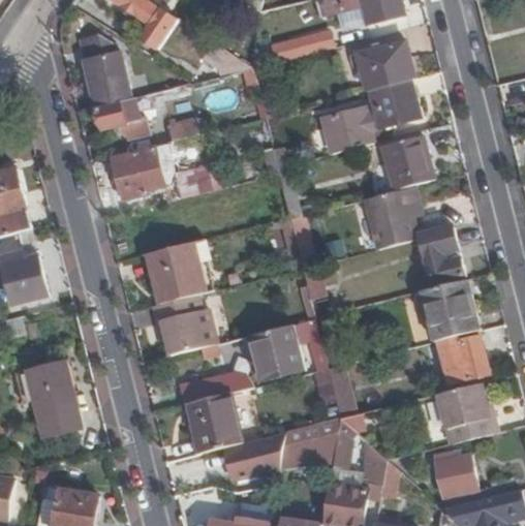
[(114,0),(126,8),(131,11),(148,23),(141,35),(155,45),(176,16),(160,5),(157,9),(143,0),(114,0)]
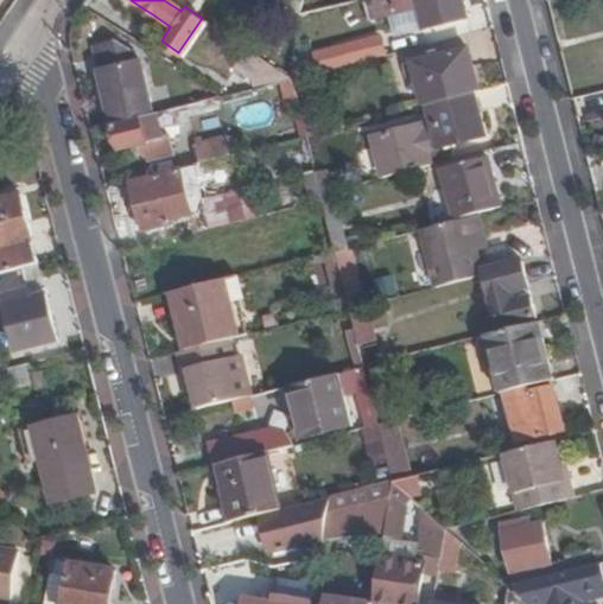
[(299,0),(278,0),(297,13),(299,0)]
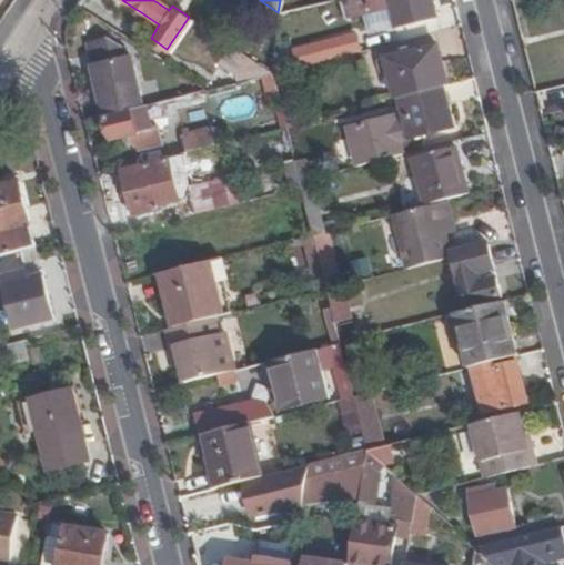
[(342,0),(345,16),(388,4),(394,26),(434,14),(430,0),(342,0)]
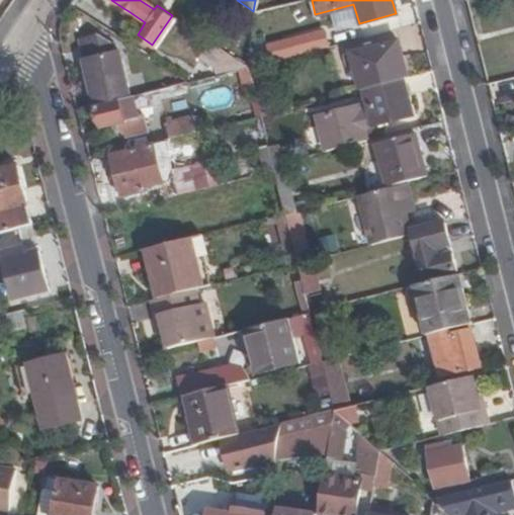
[(291,54),(323,47),(319,29),(286,36),(291,54)]
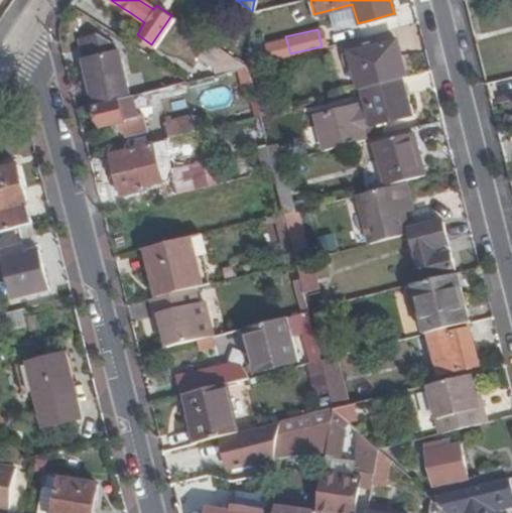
[(78,38),(94,104),(128,95),(118,50),(98,34),(78,38)]
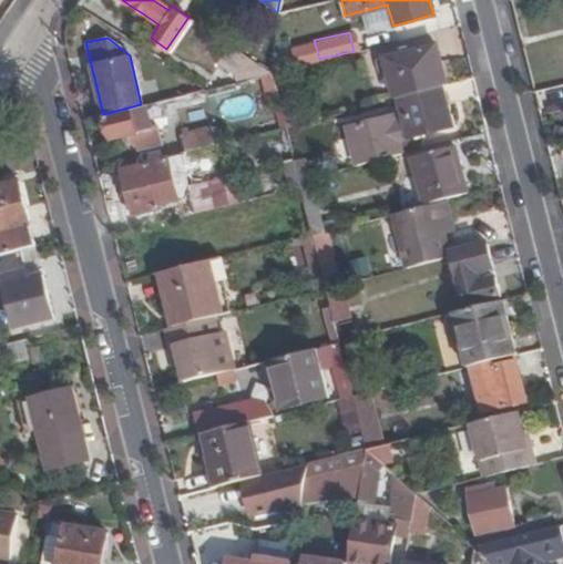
[(439,86),(444,84),(434,44),(384,57),(387,70),(393,98),(398,98),(439,86)]
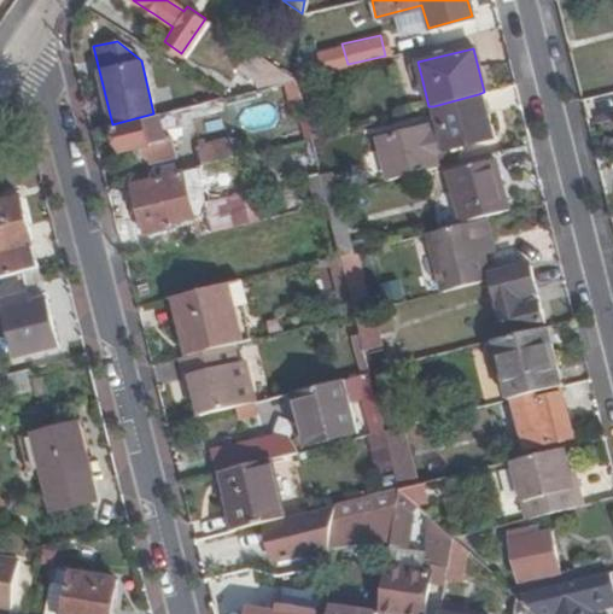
[(295,80),(295,77),(267,59),(255,77),(258,88),(295,80)]
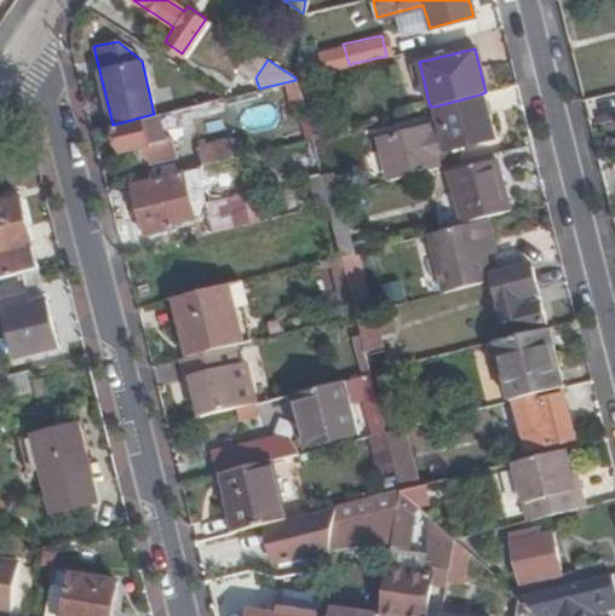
[(419,62),(407,64),(411,79),(423,76),(419,62)]
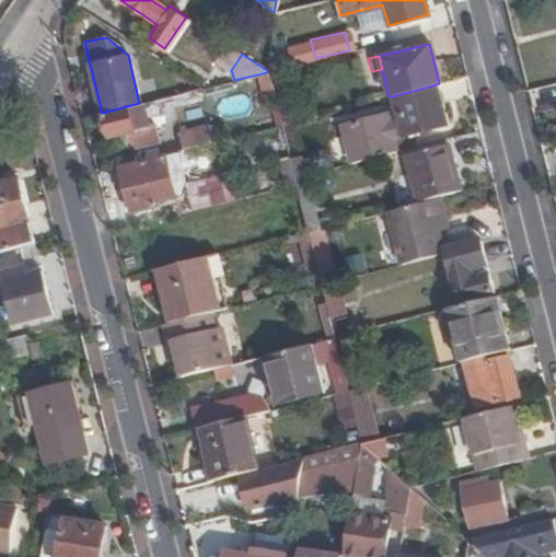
[(267,70),(277,67),(276,58),(268,58),(267,70)]
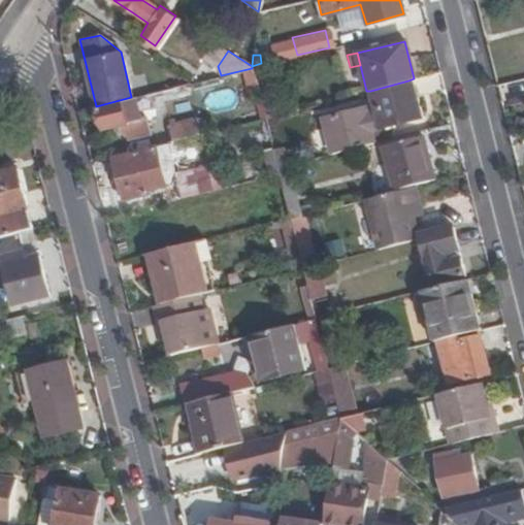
[(261,63),(252,66),(252,68),(264,117),(276,113),(263,63),(261,63)]
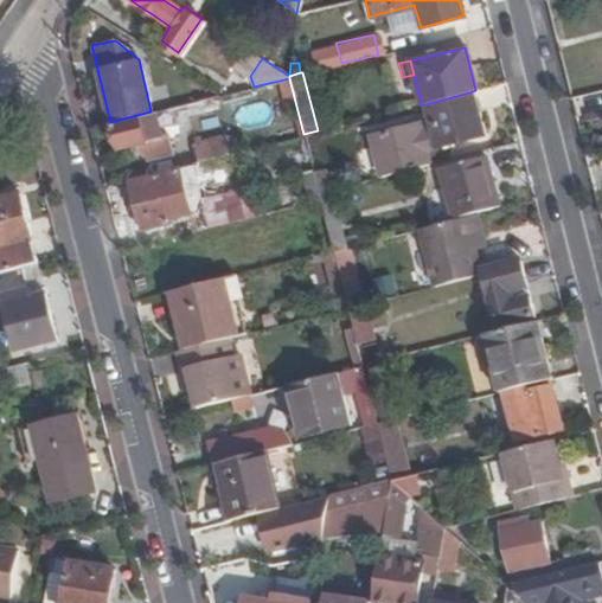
[(162,135),(170,134),(166,121),(238,104),(234,91),(217,95),(155,111),(162,135)]
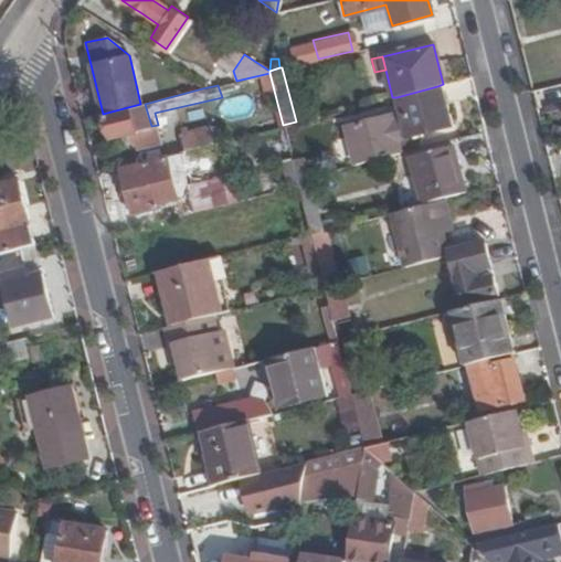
[(447,124),(437,86),(397,97),(400,112),(343,127),(353,163),(400,152),(395,137),(447,124)]
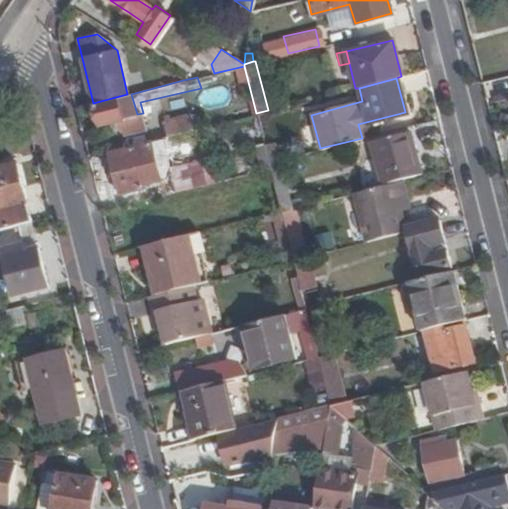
[(507,96),(507,92),(507,90),(493,94),(495,100),(507,96)]
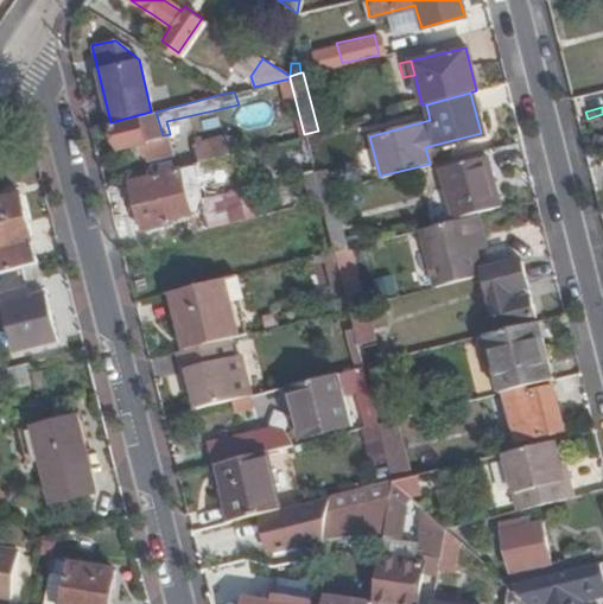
[(151,112),(110,122),(116,148),(146,142),(150,156),(173,150),(170,134),(163,135),(156,112),(151,112)]
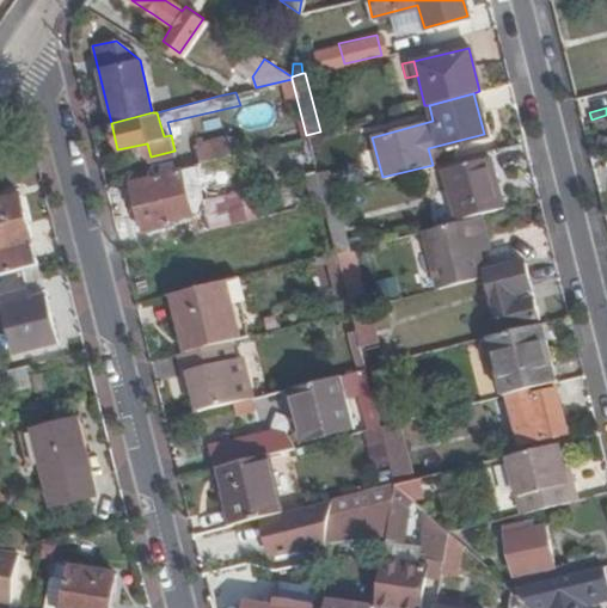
[(606,149),(606,146),(606,134),(598,131),(593,146),(606,149)]
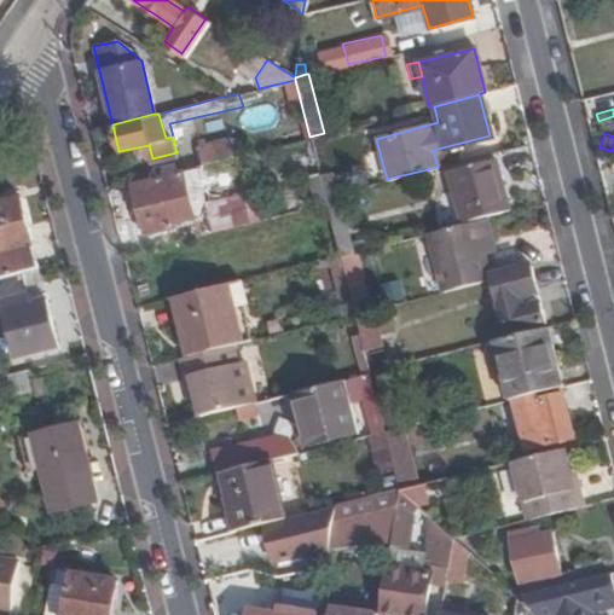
[(192,145),(197,164),(238,155),(232,134),(192,145)]
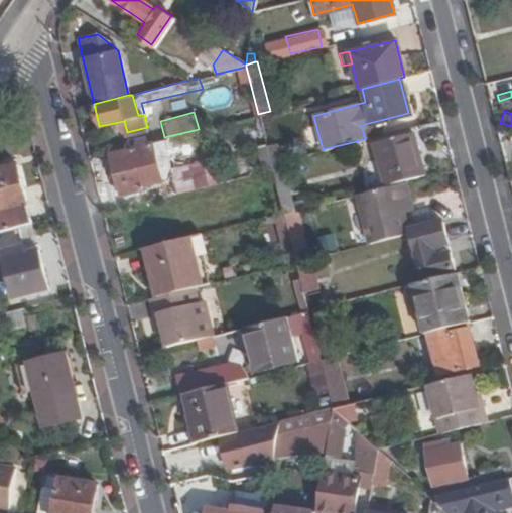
[(422,173),(411,133),(374,142),(384,183),(422,173)]
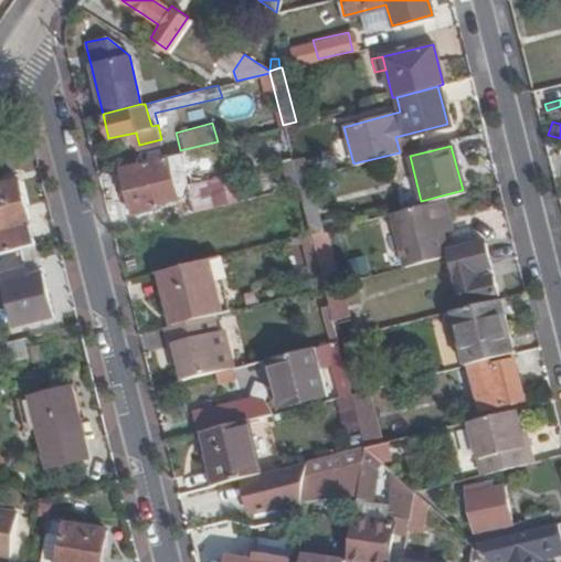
[(180,150),(119,166),(130,210),(157,204),(155,193),(175,189),(168,166),(183,161),(180,150)]
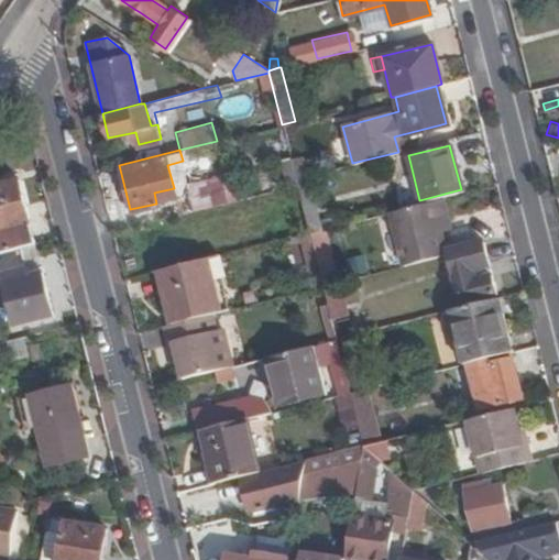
[(294,178),(308,175),(303,155),(289,158),(294,178)]
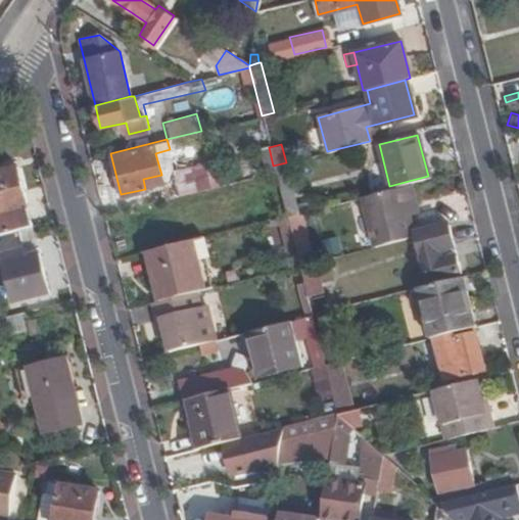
[(273,166),(269,147),(256,150),(262,169),(273,166)]
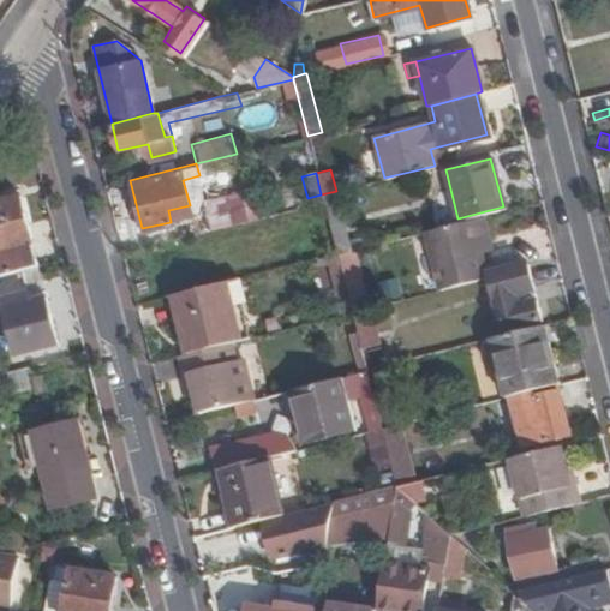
[(0,271),(36,263),(18,191),(0,196),(0,271)]
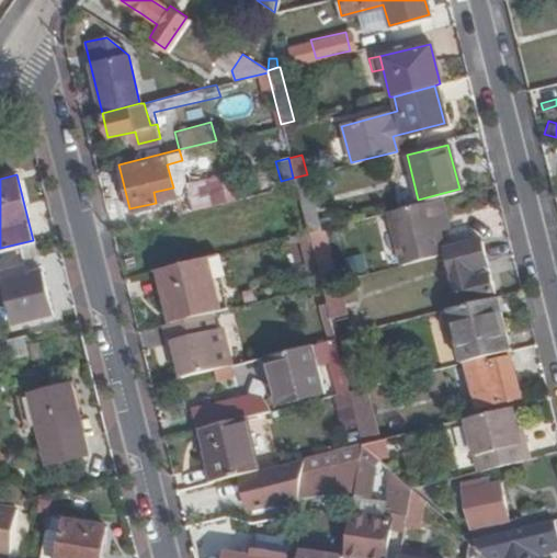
[(293,178),(295,184),(307,231),(320,228),(307,174),(293,178)]
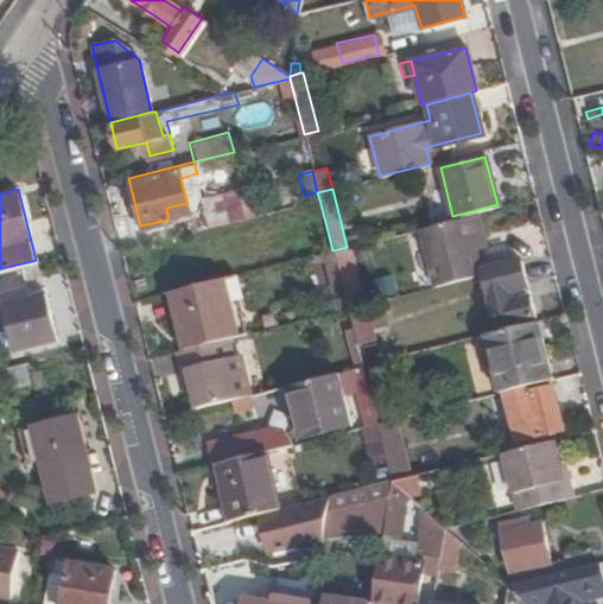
[(200,198),(205,221),(233,214),(227,191),(200,198)]
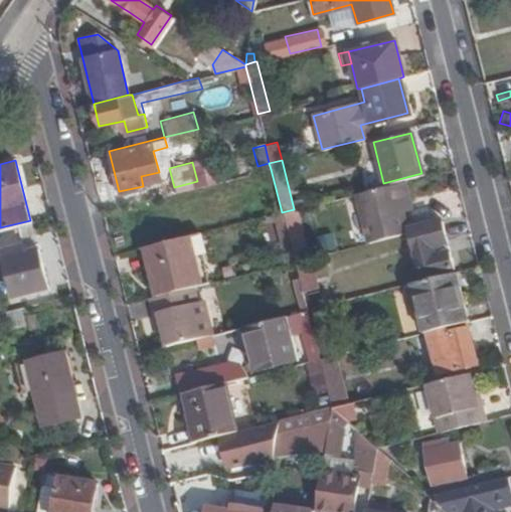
[(161,181),(159,172),(141,176),(143,186),(161,181)]
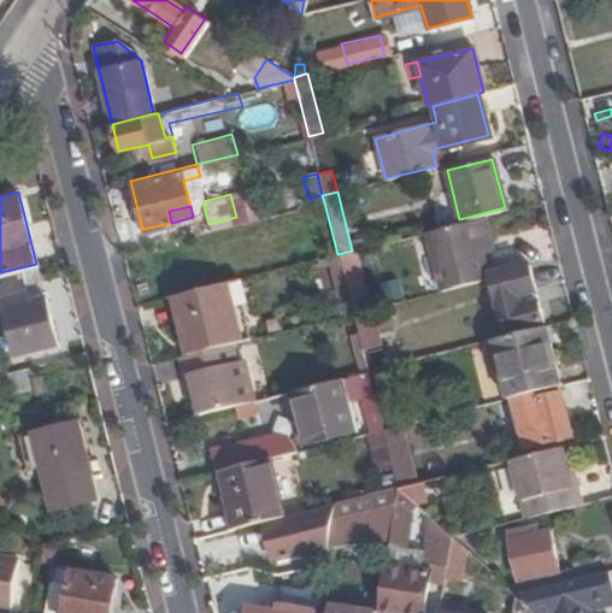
[(475,219),(484,253),(495,249),(487,216),(475,219)]
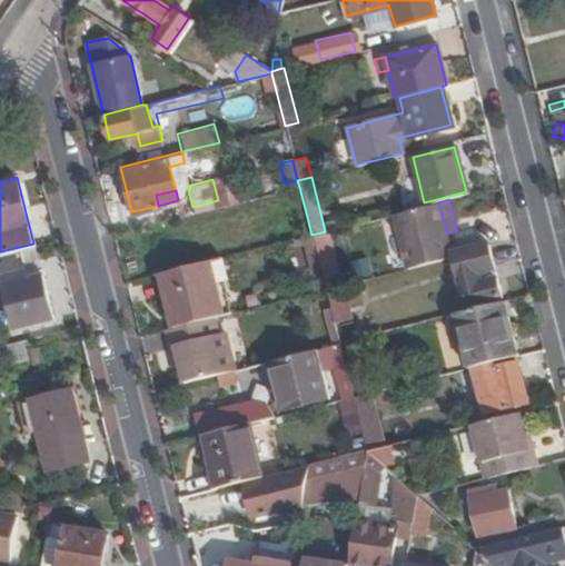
[(390,215),(404,266),(450,254),(449,250),(452,250),(447,234),(438,202),(390,215)]
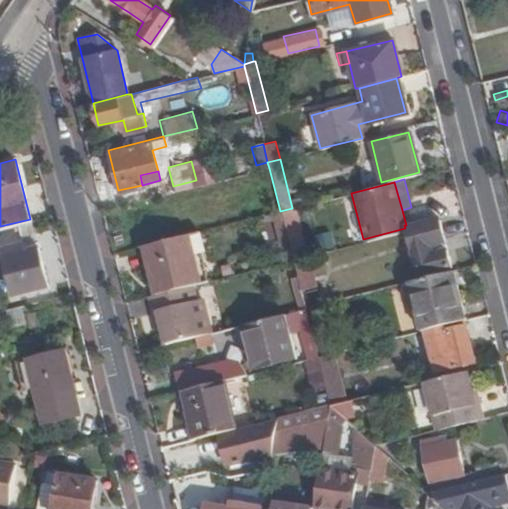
[(272,213),(270,213),(277,245),(288,242),(287,237),(280,211),(272,213)]
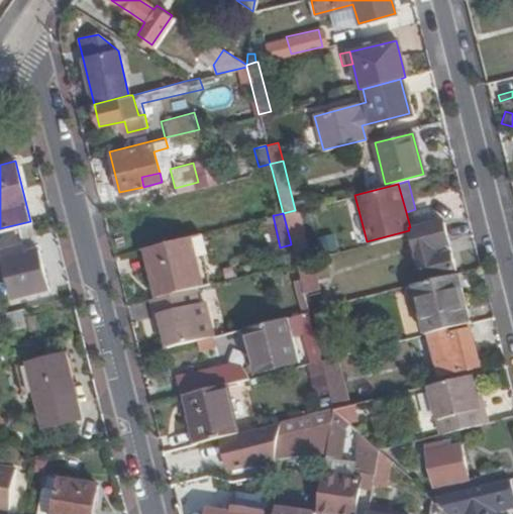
[(445,241),(439,219),(410,227),(408,227),(409,230),(422,282),(453,274),(448,252),(434,255),(431,245),(445,241)]
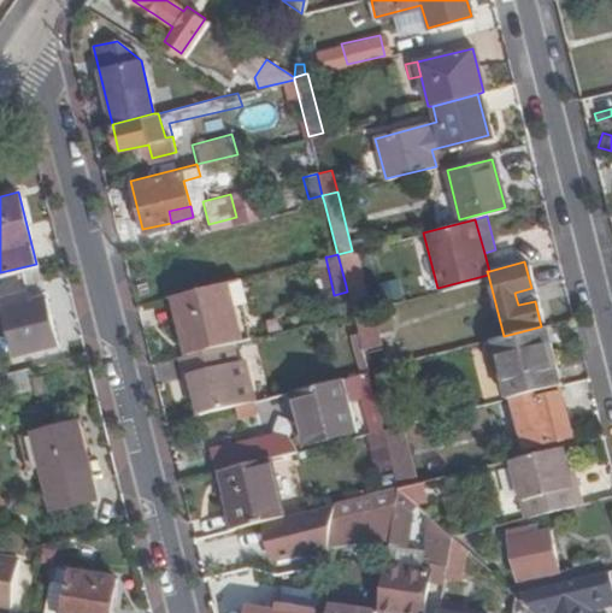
[(172,295),(187,354),(229,343),(241,341),(227,282),(172,295)]
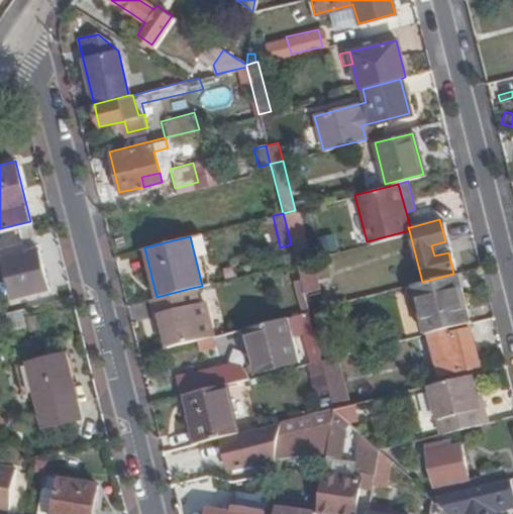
[(448,252),(445,241),(431,245),(434,255),(448,252)]
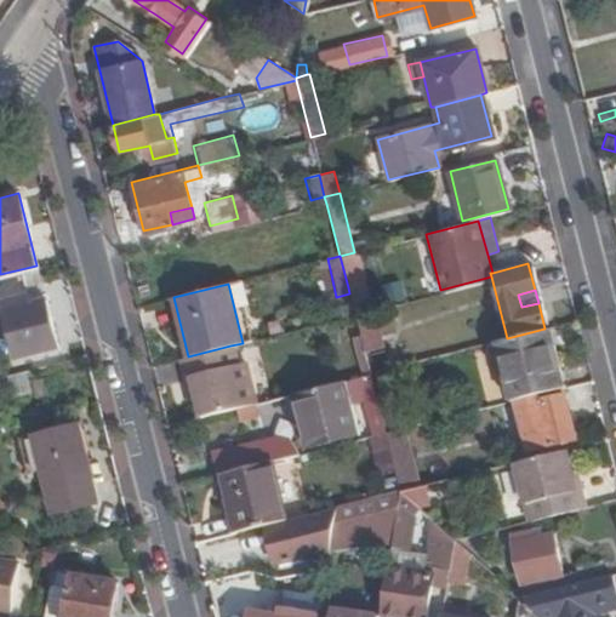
[(3,308),(15,355),(55,344),(44,297),(3,308)]
